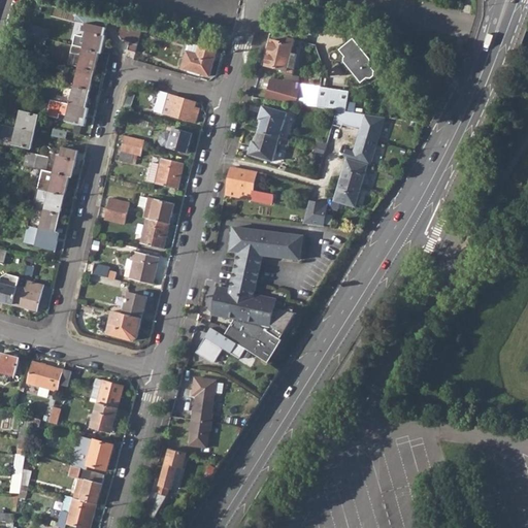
[(103,54),(107,36),(105,36),(107,28),(87,24),(84,36),(88,37),(85,48),(100,53),(103,54)]
